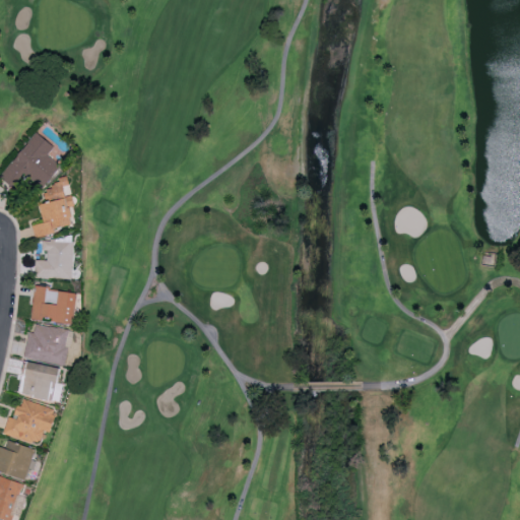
[(60,166),(47,155),(53,146),(34,132),(1,178),(14,187),(23,175),(43,188),(60,166)]
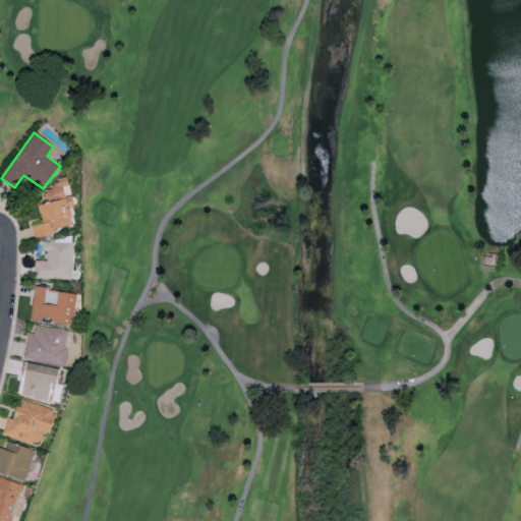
[(72,225),(69,208),(74,207),(72,195),(65,196),(63,186),(68,185),(67,176),(57,178),(58,185),(43,188),(46,204),(39,205),(42,224),(32,226),(34,238),(55,234),(54,229),(72,225)]
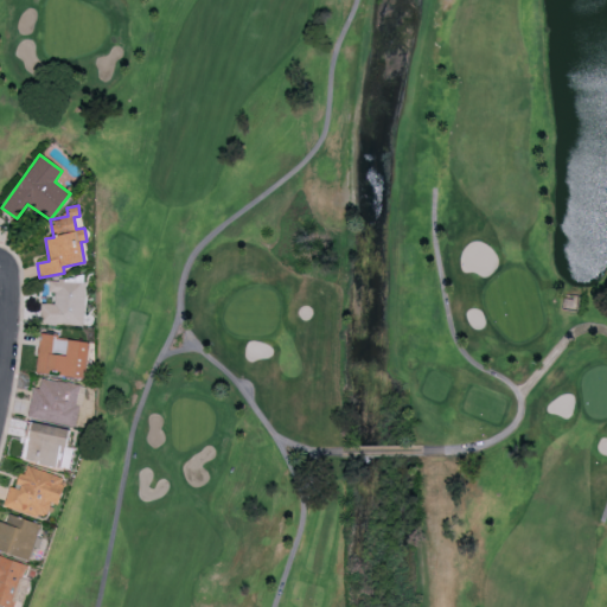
[(40,324),(84,325),(85,279),(50,279),(49,293),(55,293),(55,304),(40,304),(40,324)]
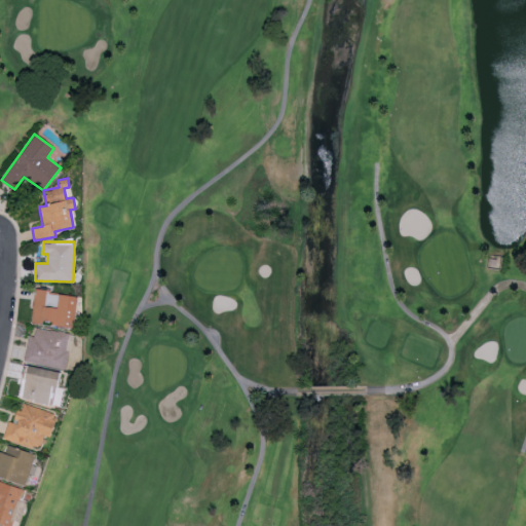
[(31,323),(73,328),(77,295),(34,291),(31,323)]
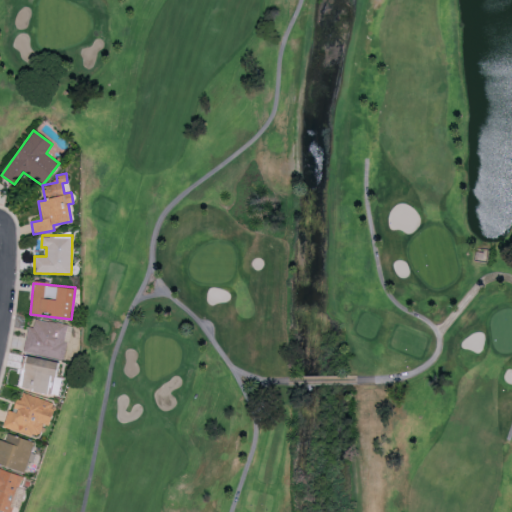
[(28,326),(23,350),(64,358),(70,326),(34,319),(33,328),(28,326)]
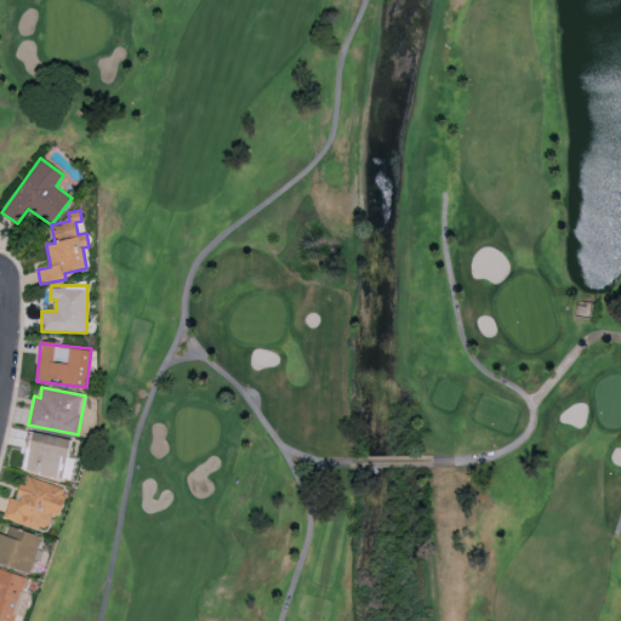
[(24,472),(63,479),(70,439),(32,432),(24,472)]
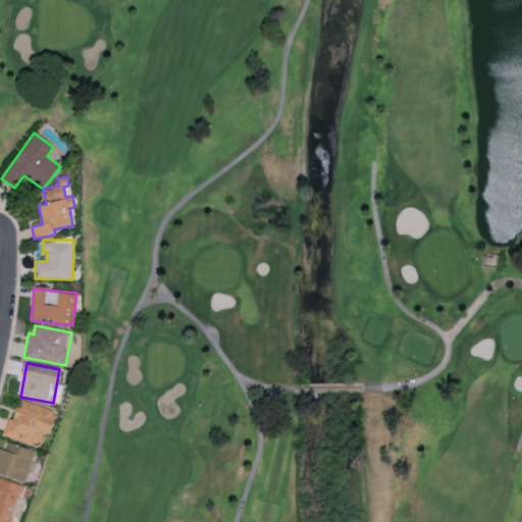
[(56,412),(20,400),(14,420),(8,418),(3,435),(39,447),(43,432),(49,434),(56,412)]
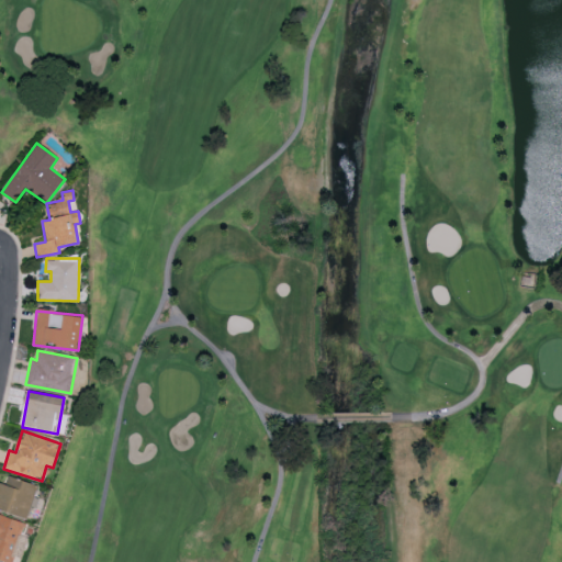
[(0,509),(26,519),(37,485),(8,475),(4,484),(0,482),(0,509)]
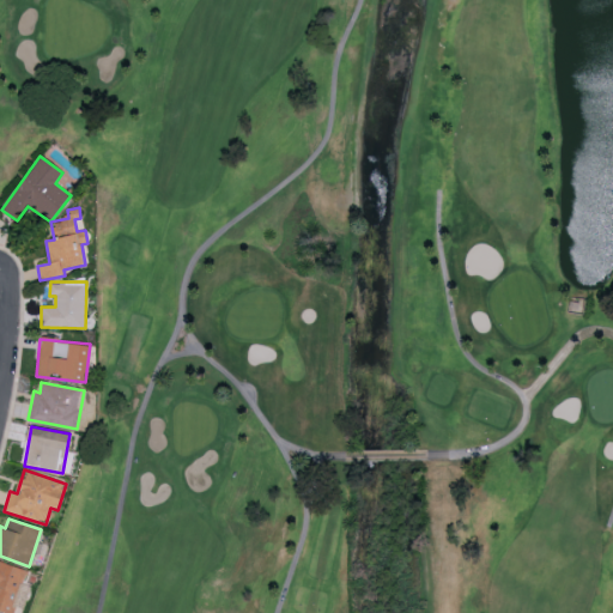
[(0,611),(6,612),(12,612),(25,570),(0,562),(0,611)]
